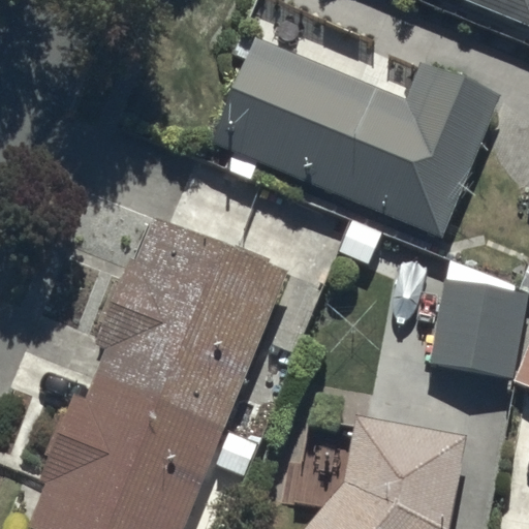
[(528,0),(478,0),(528,20),(528,0)]
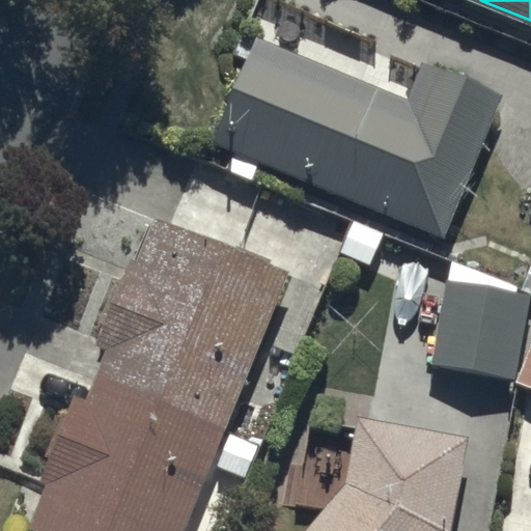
[(255,34),(212,143),(446,236),(502,98),(422,65),(411,96),(255,34)]
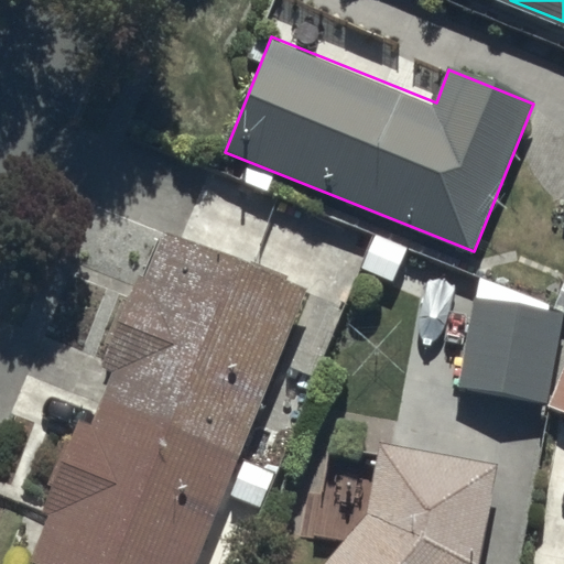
[(50,516),(33,561),(42,563),(197,563),(317,285),(164,231),(145,277),(140,273),(128,300),(125,296),(101,366),(112,368),(91,423),(78,415),(41,513),(50,516)]
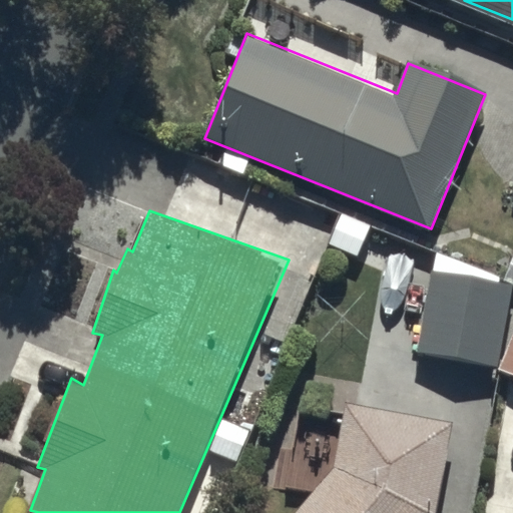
[(436,272),(431,270),(417,351),(494,365),(508,283),(498,281),(499,276),(436,251),(436,272)]
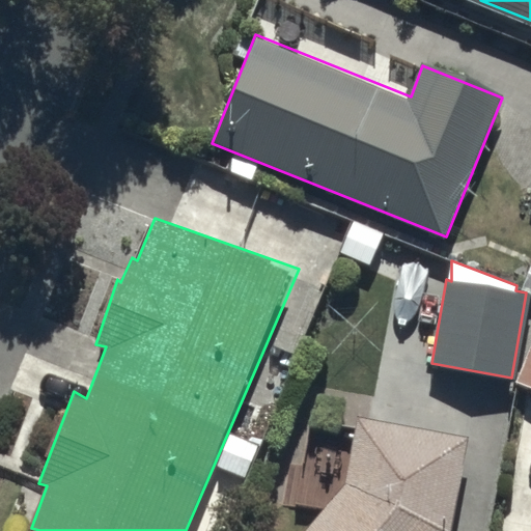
[(530,342),(516,381),(530,386),(530,342)]
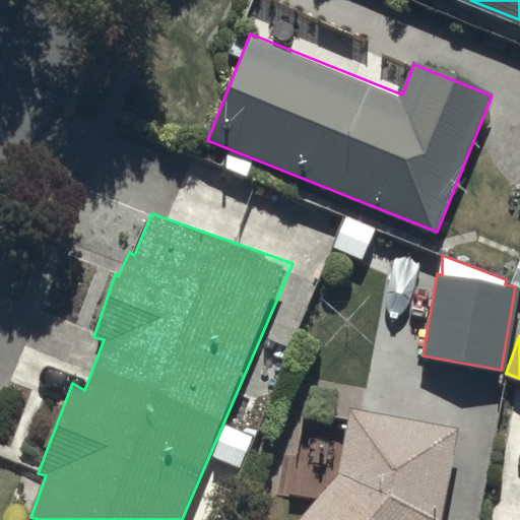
[(340,467),(293,519),(443,519),(457,426),(348,409),(340,467)]
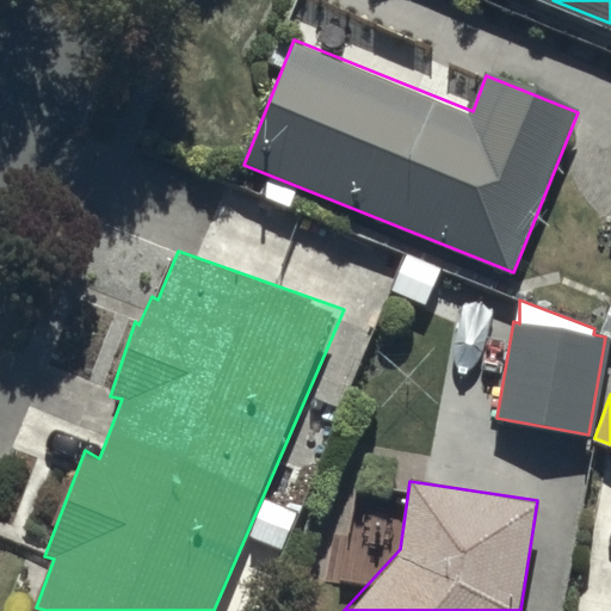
All buildings are outlined.
